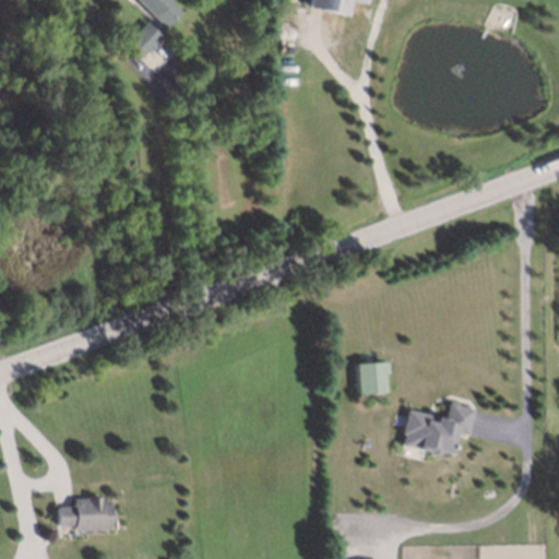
[(133,0),(161,0),(168,7),(153,20),(133,0)]
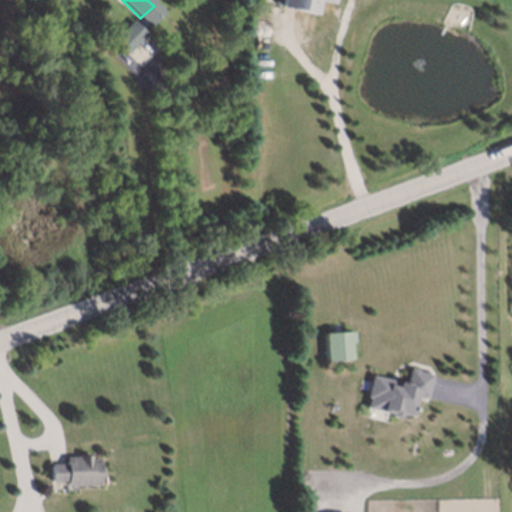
[(275,2),(275,0),(330,0),(330,1),(324,0),(311,0),(310,10),(275,2)]
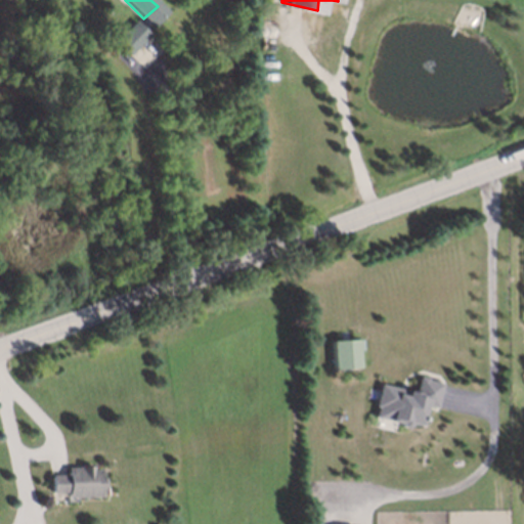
[(129,15),(145,30),(124,52),(110,38),(129,15)]
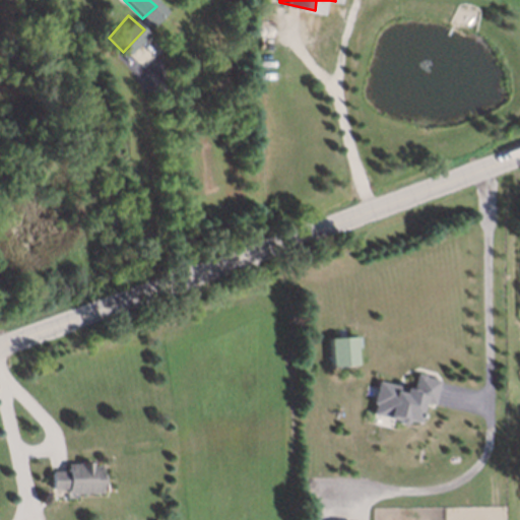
[(330,338),(331,366),(356,365),(355,337),(330,338)]
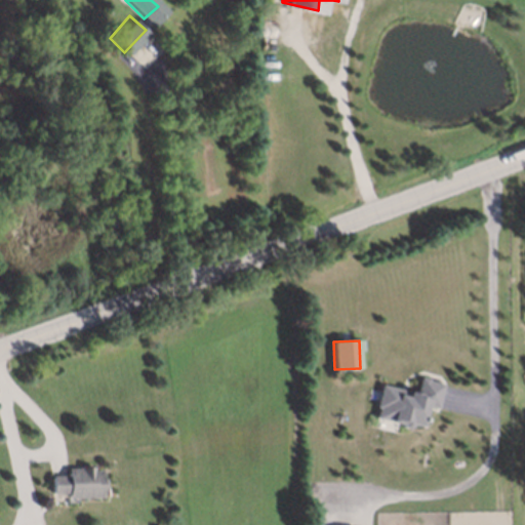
[(437,382),(430,407),(417,404),(412,426),(401,422),(401,426),(398,427),(394,427),(392,422),(369,416),(372,406),(369,405),(374,382),(409,392),(413,375),(421,377),(421,378),(437,382)]
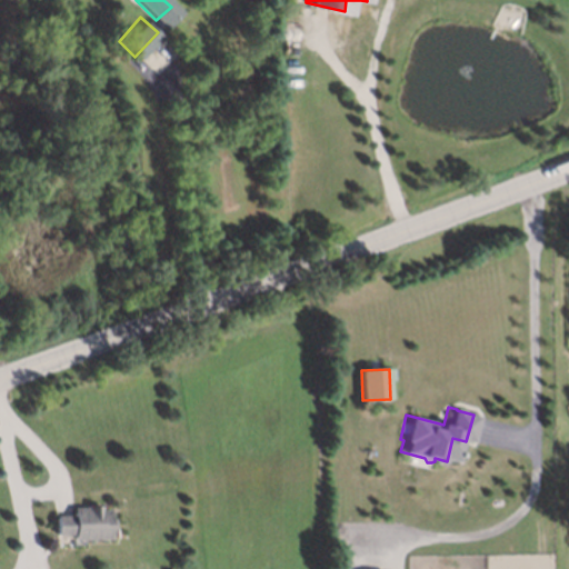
[(47,532),(47,512),(66,512),(66,501),(102,502),(102,539),(65,538),(65,532),(47,532)]
